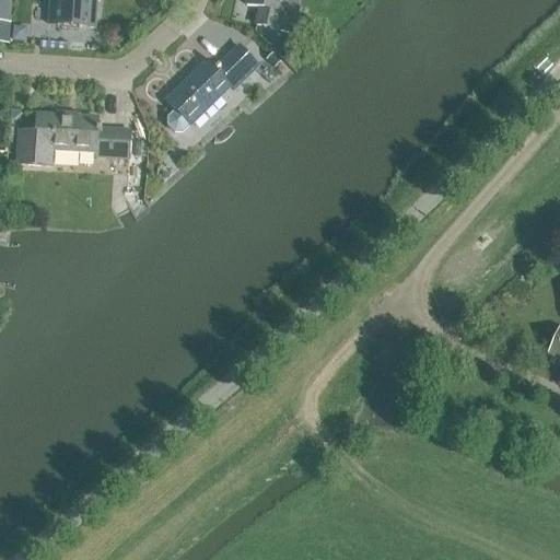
[(0,0),(0,23),(10,24),(12,1),(11,0),(0,0)]
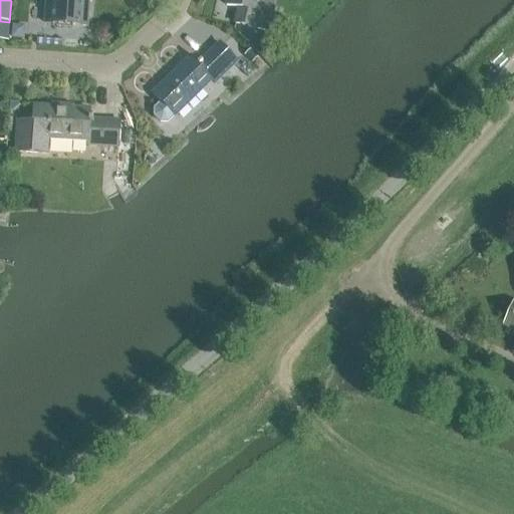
[(46,0),(46,1),(46,8),(54,8),(53,25),(87,27),(89,1),(88,0),(46,0)]
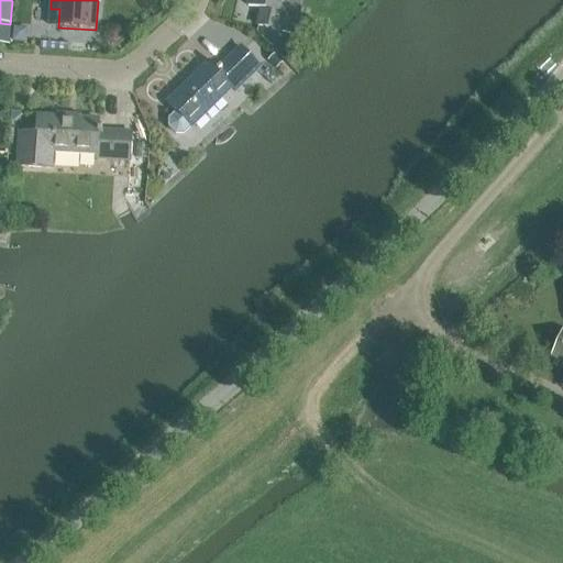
[(249,0),(247,7),(298,19),(301,0),(249,0)]
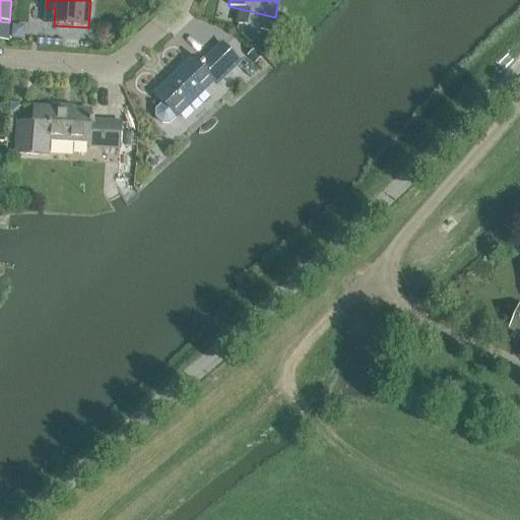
[(198,67),(192,60),(154,95),(161,103),(154,110),(154,118),(160,124),(168,124),(175,118),(176,119),(213,82),(216,86),(240,64),(221,45),(198,67)]
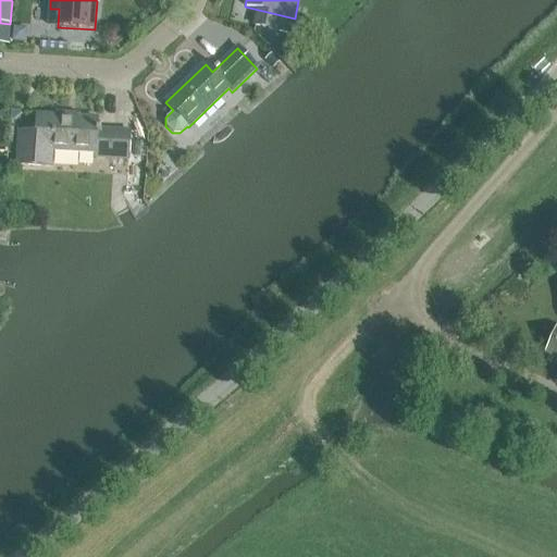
[(20,133),(17,168),(53,169),(54,150),(95,153),(94,158),(128,160),(130,132),(97,130),(98,120),(37,116),(36,133),(20,133)]
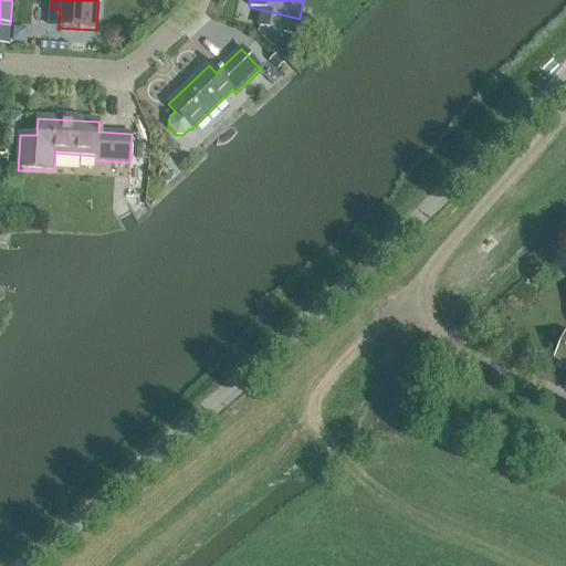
[(565,335),(556,359),(565,363),(565,335)]
